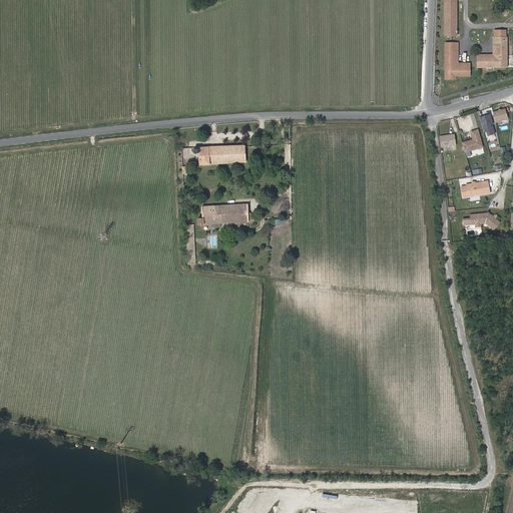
[(444,0),(445,34),(456,34),(455,0),(444,0)]
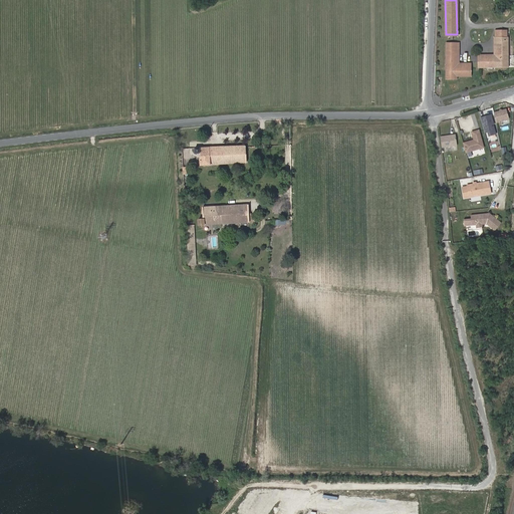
[(507,29),(498,29),(495,29),(495,36),(494,36),(494,40),(498,40),(498,56),(482,56),(482,66),(499,66),(507,66),(507,29)]
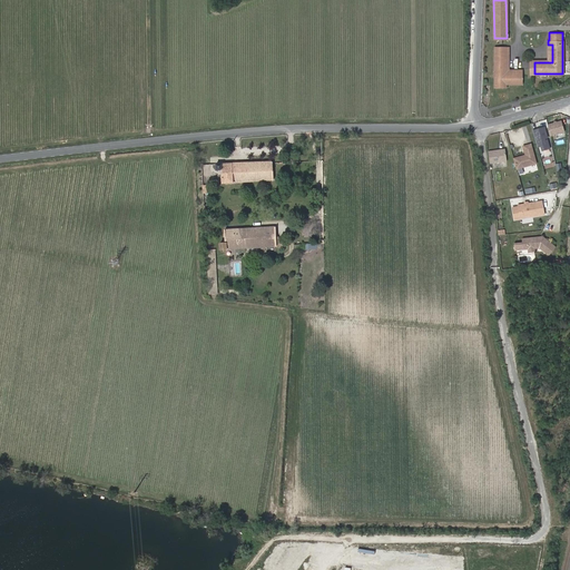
[(552,45),(548,45),(548,59),(531,59),(531,74),(534,74),(534,62),(552,62),(552,45)]
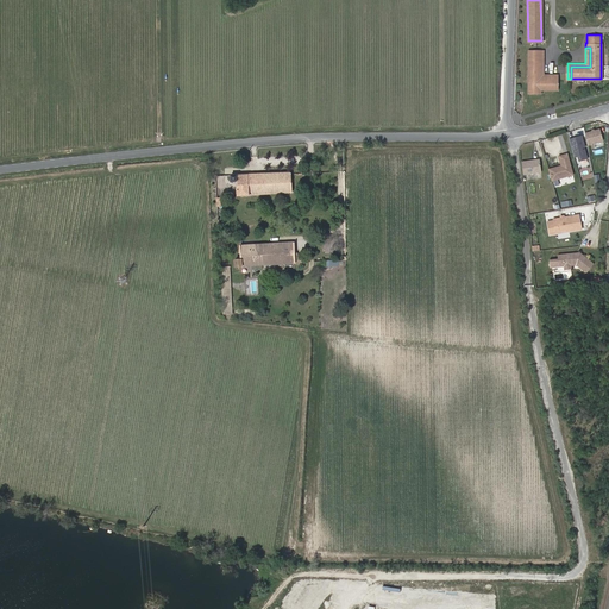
[(540,77),(540,50),(528,50),(528,94),(541,93),(541,89),(557,89),(558,79),(540,77)]
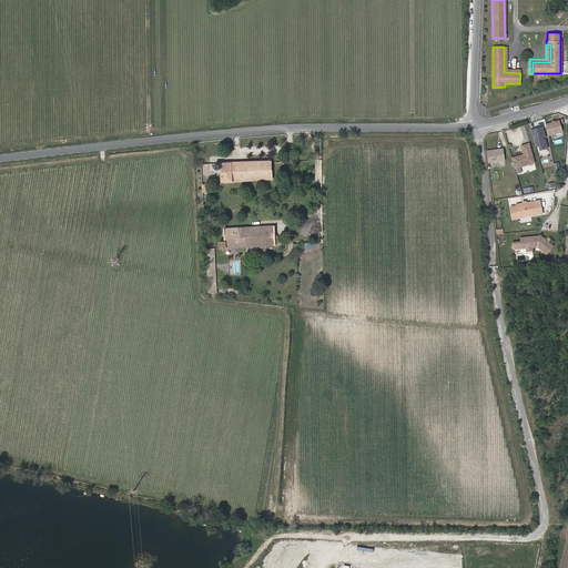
[(507,47),(504,47),(504,72),(520,73),(519,69),(507,69),(507,47)]
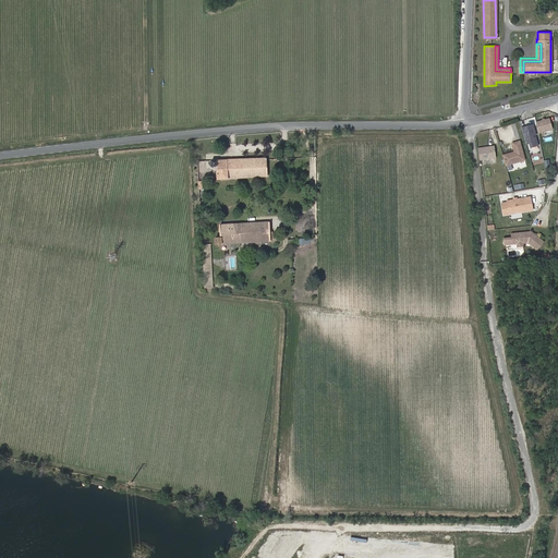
[(474,82),(474,99),(480,99),(480,92),(483,92),(483,88),(480,88),(480,82),(474,82)]
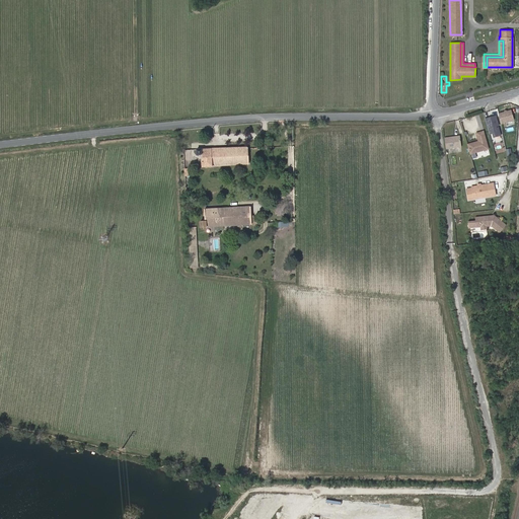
[(511,109),(500,113),(503,123),(514,120),(511,109)]
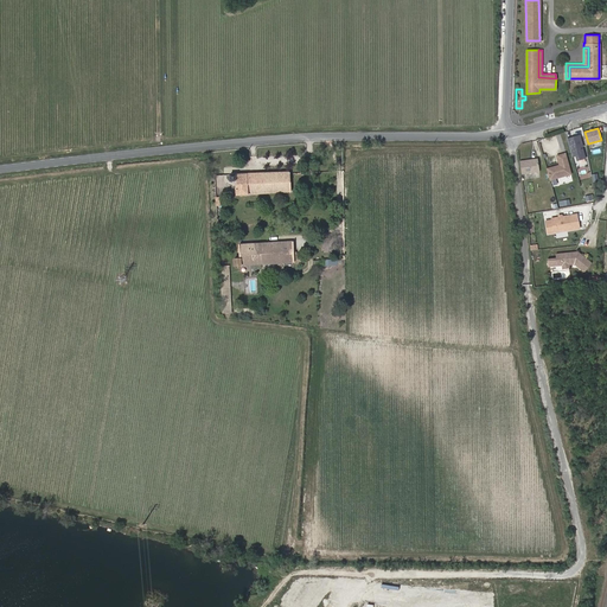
[(587,158),(581,135),(569,138),(574,157),(576,157),(577,160),(587,158)]
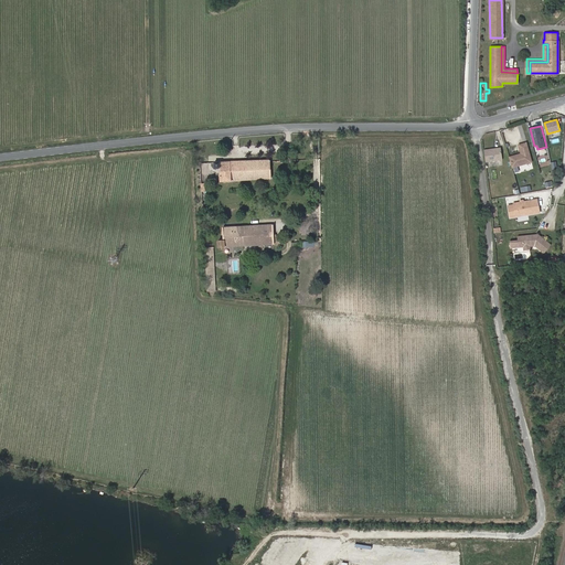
[(513,167),(532,161),(526,142),(520,145),(522,153),(510,157),(513,167)]
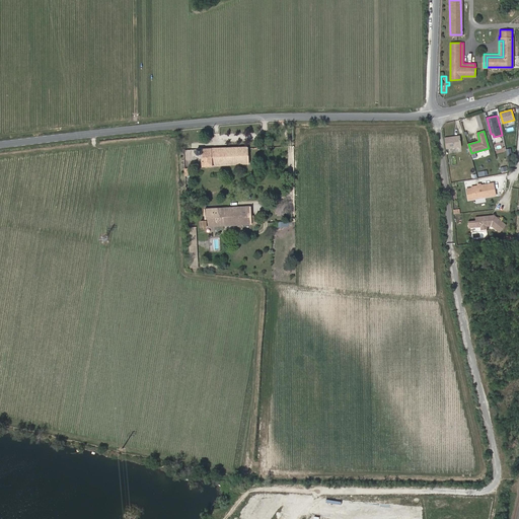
[(462,136),(447,138),(448,148),(463,146),(462,136)]
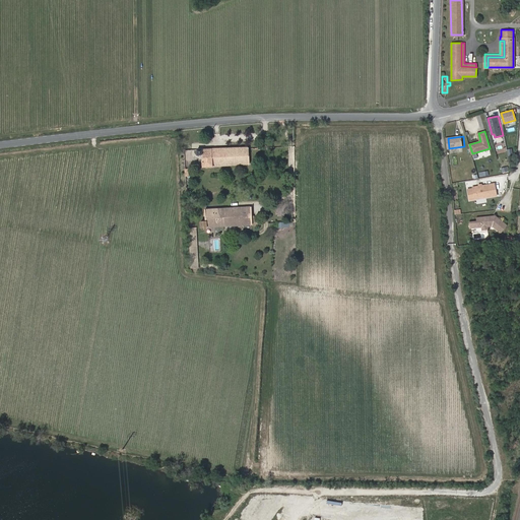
[(248,165),(247,147),(196,150),(197,156),(204,156),(204,166),(248,165)]
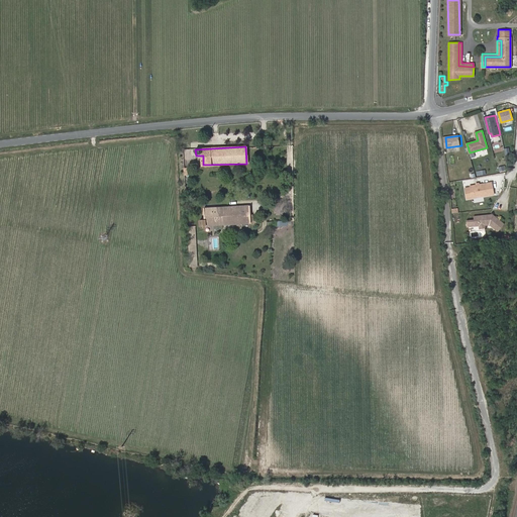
[(472,186),(467,187),(468,197),(495,193),(493,182),(471,185),(472,186)]
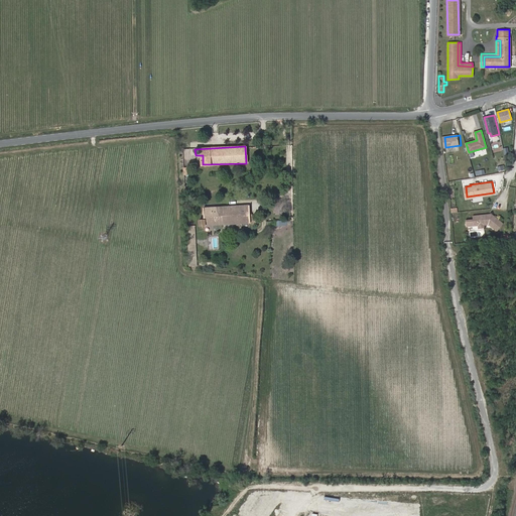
[(259,222),(259,218),(250,218),(249,205),(205,209),(206,220),(200,221),(200,226),(201,226),(205,226),(259,222)]
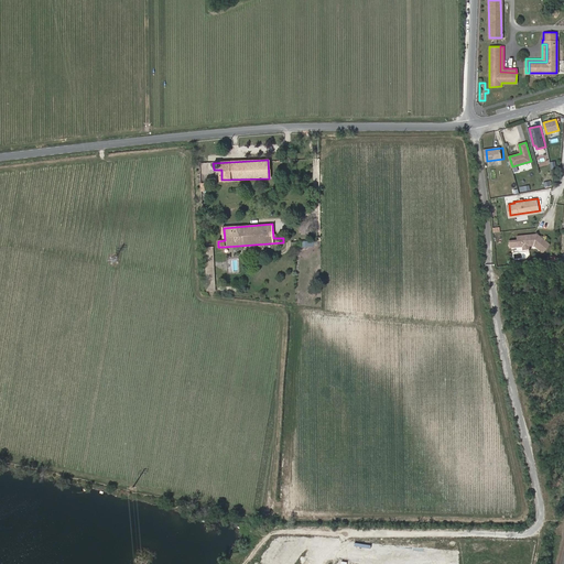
[(537,232),(517,236),(519,246),(534,243),(543,250),(545,250),(550,245),(550,242),(537,232)]
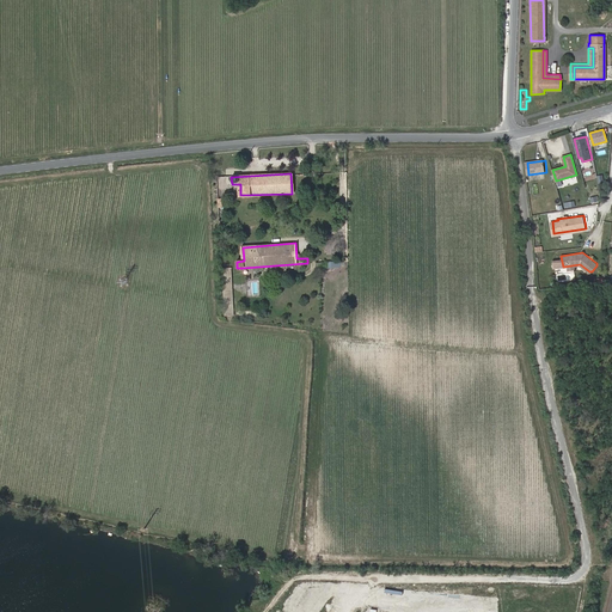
[(233,313),(230,268),(222,268),(226,314),(233,313)]
